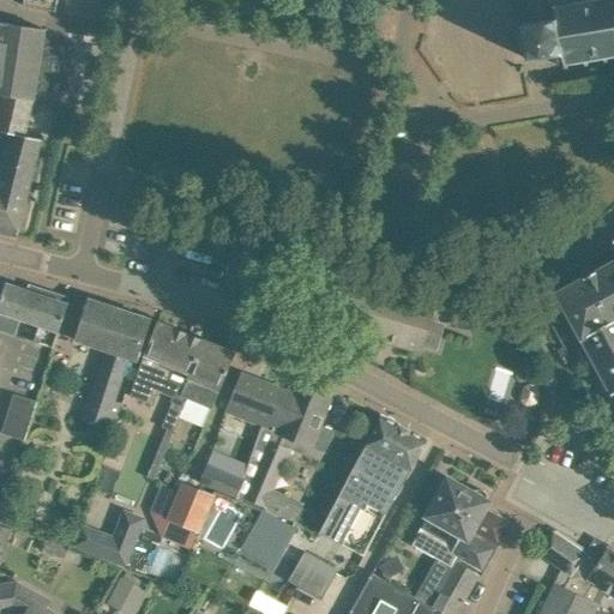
[(23,0),(23,5),(55,12),(58,0),(23,0)]
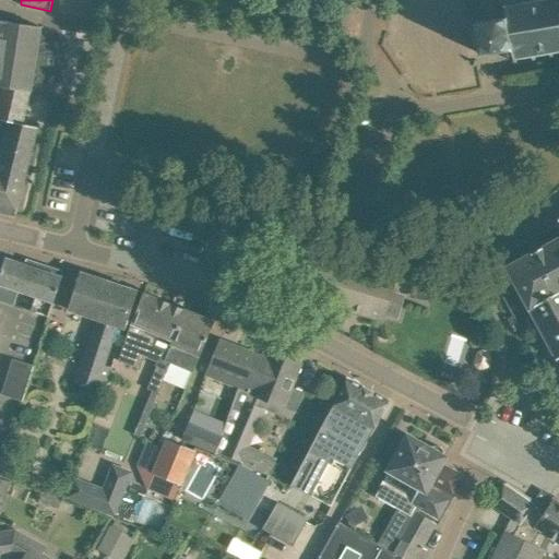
[(558,0),(532,0),(507,4),(503,1),(500,3),(503,8),(506,14),(474,20),(479,55),(502,50),(503,52),(508,56),(512,55),(513,57),(512,61),(515,62),(518,58),(558,49),(558,0)]
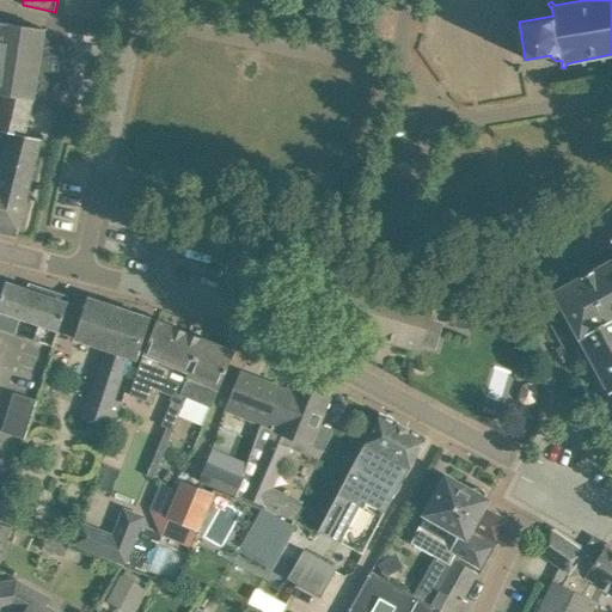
[(44,29),(0,22),(0,93),(1,95),(1,96),(32,99),(35,93),(44,87),(46,87),(51,78),(54,78),(55,75),(56,72),(56,69),(57,66),(57,63),(57,60),(57,57),(57,55),(56,55),(51,44),(44,35),(44,29)]
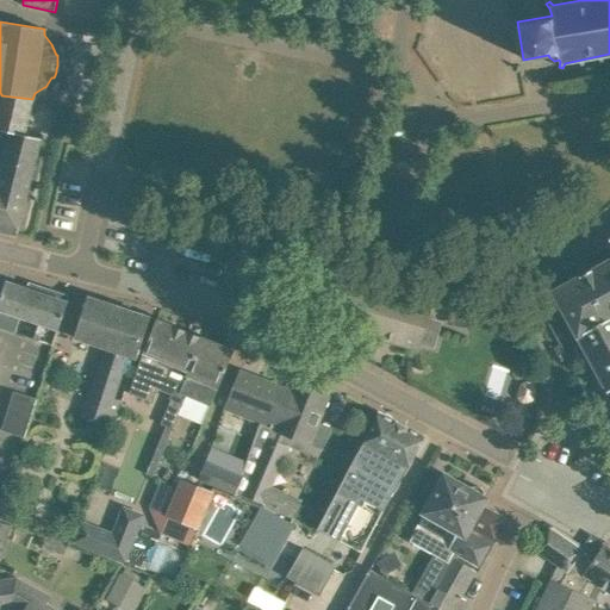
[(0,100),(0,129),(10,131),(25,134),(32,99),(1,95),(0,100)]
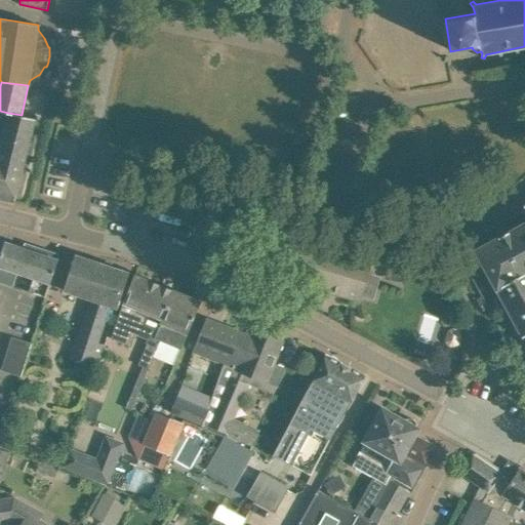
[(8,113),(0,145),(0,198),(14,202),(35,119),(22,115),(8,113)]
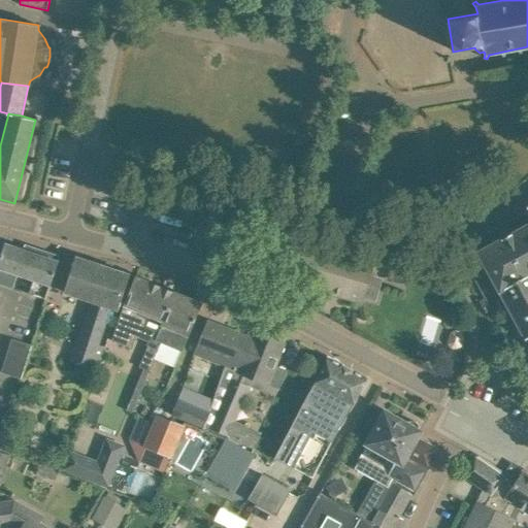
[(527,208),(527,224),(477,252),(526,338),(527,337),(527,206),(527,207),(527,208)]
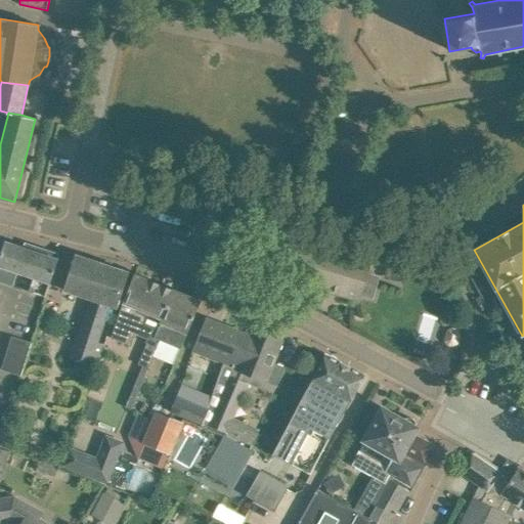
[(288,278),(358,298),(369,261),(323,249),(325,242),(303,235),(302,243),(298,242),(296,249),(282,246),(278,263),(291,266),(288,278)]
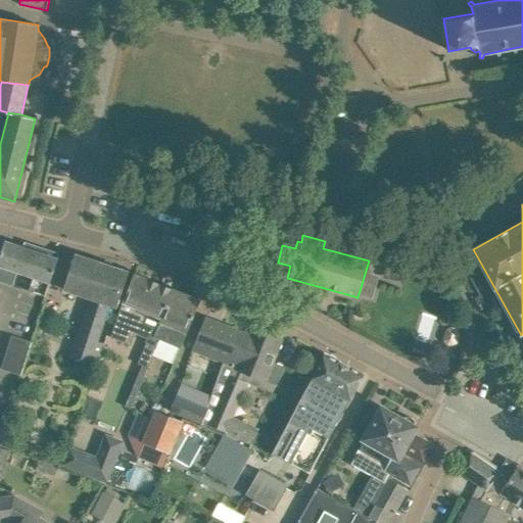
[(33,250),(5,241),(0,255),(0,280),(13,285),(17,271),(26,274),(33,250)]
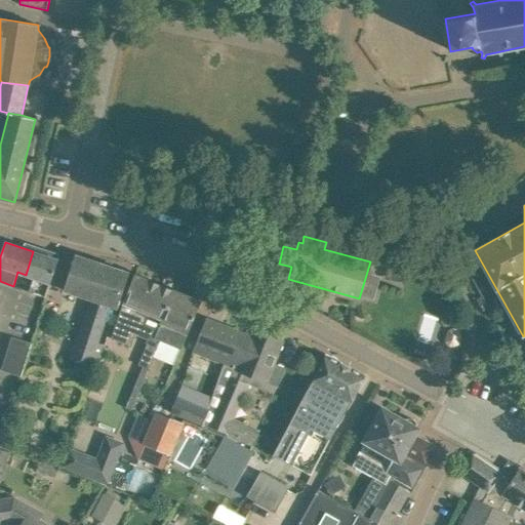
[(26,275),(34,277),(29,291),(46,297),(58,259),(56,259),(58,252),(36,245),(33,251),(26,275)]
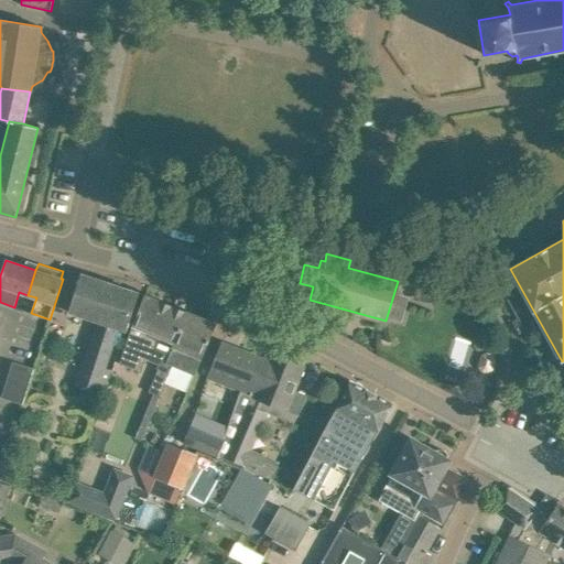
[(407,283),(438,292),(444,273),(413,264),(407,283)]
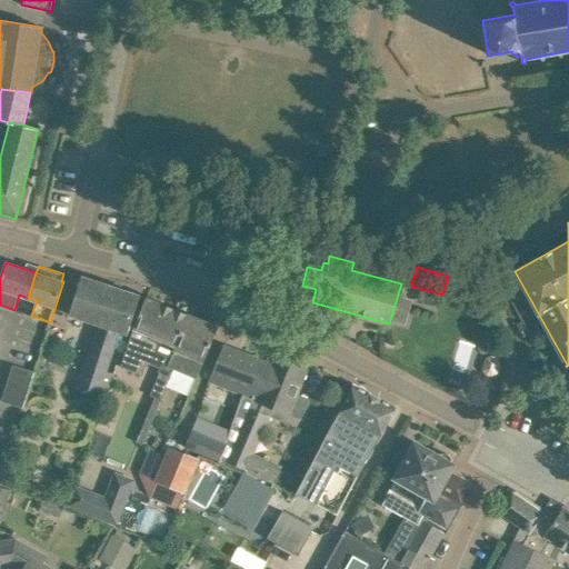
[(69,315),(99,325),(86,365),(82,363),(75,389),(106,399),(113,373),(106,371),(119,331),(128,335),(140,296),(82,276),(69,315)]
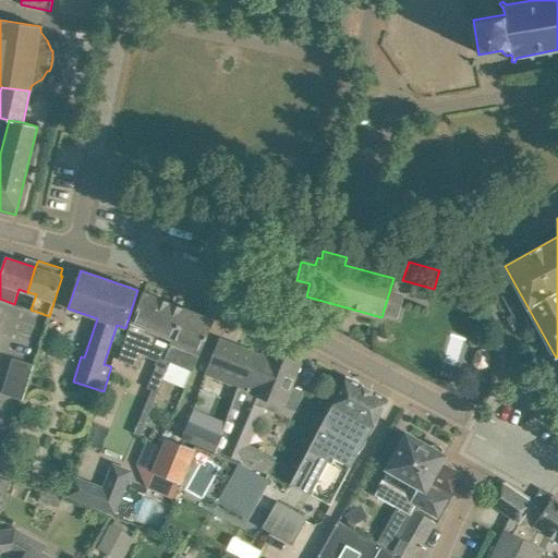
[(162,351),(164,349),(168,351),(185,310),(184,308),(184,307),(158,296),(158,298),(144,292),(130,326),(131,326),(119,359),(138,366),(142,355),(148,358),(152,347),(162,351)]
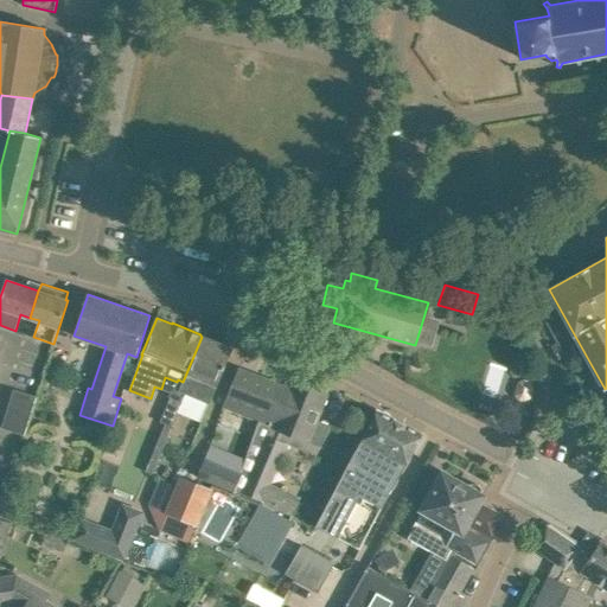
[(178,379),(177,382),(161,421),(171,425),(184,394),(209,403),(232,349),(202,337),(183,382),(178,379)]
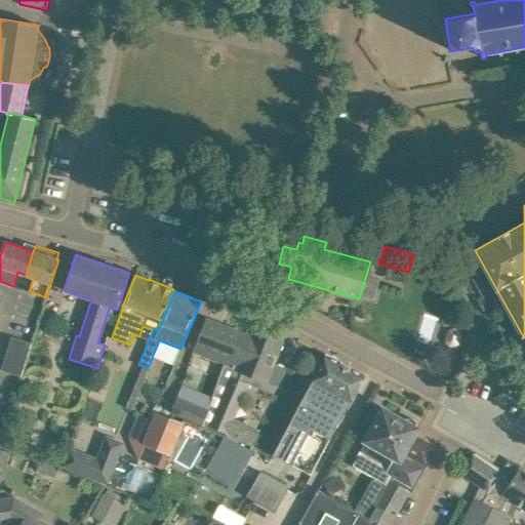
[(206,319),(194,352),(225,364),(228,355),(236,358),(237,355),(239,355),(243,346),(238,345),(242,333),(206,319)]
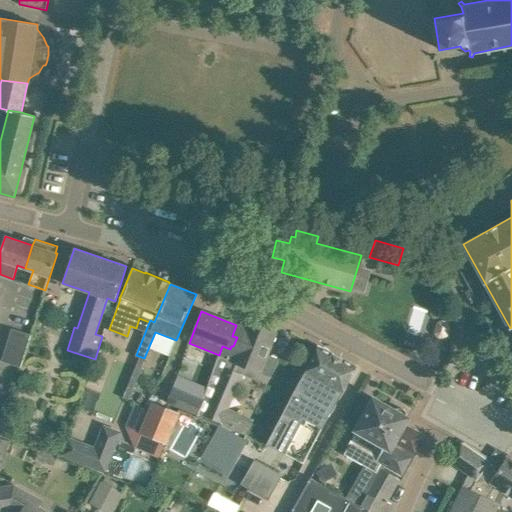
[(198,415),(246,435),(253,419),(228,408),(243,374),(231,369),(234,361),(261,371),(277,331),(248,320),(245,328),(236,325),(232,336),(237,337),(233,346),(231,346),(230,349),(222,346),(219,355),(221,356),(208,390),(198,415)]
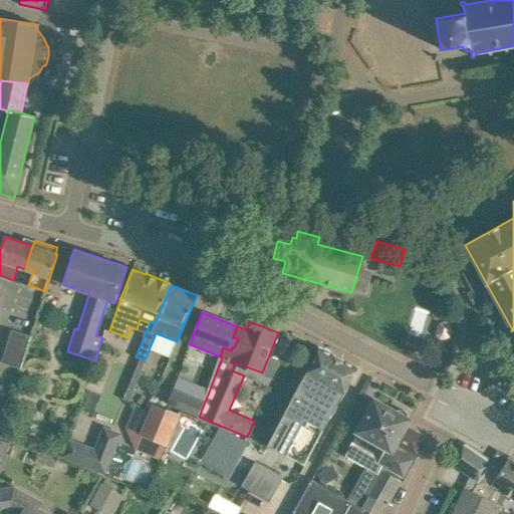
[(12,329),(9,337),(28,343),(31,335),(12,329)]
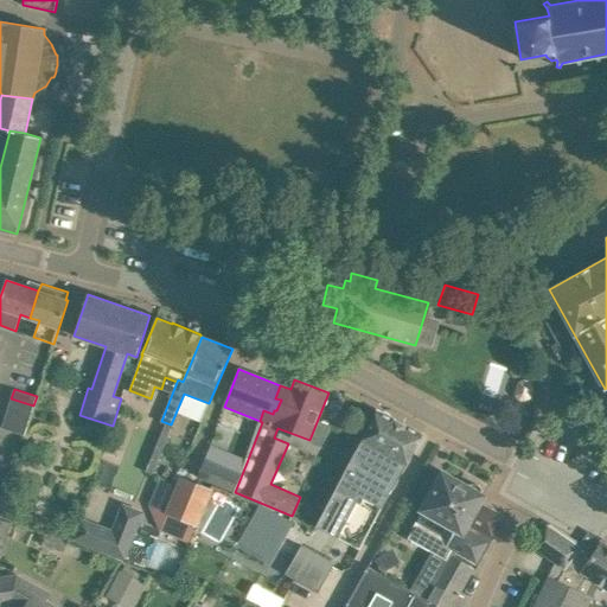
[(11,398),(7,409),(31,416),(33,406),(11,398)]
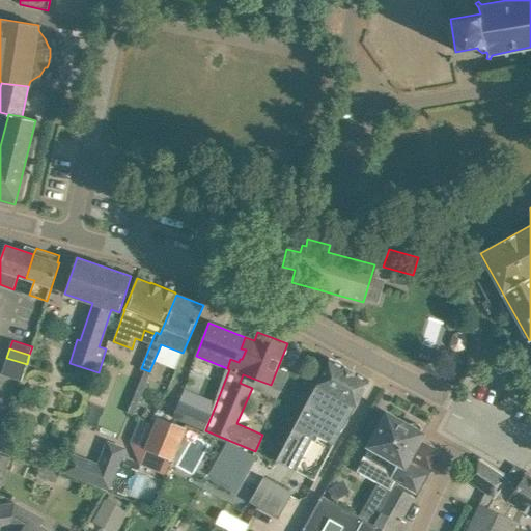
[(6,358),(4,366),(24,372),(27,364),(6,358)]
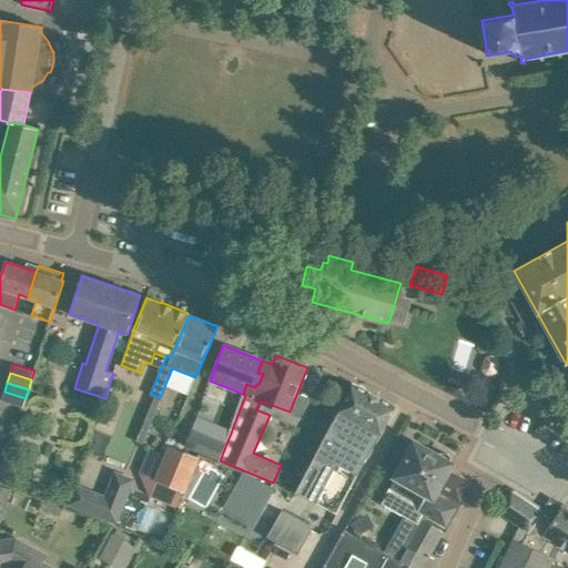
[(353,384),(296,489),(295,492),(337,514),(395,406),(353,384)]
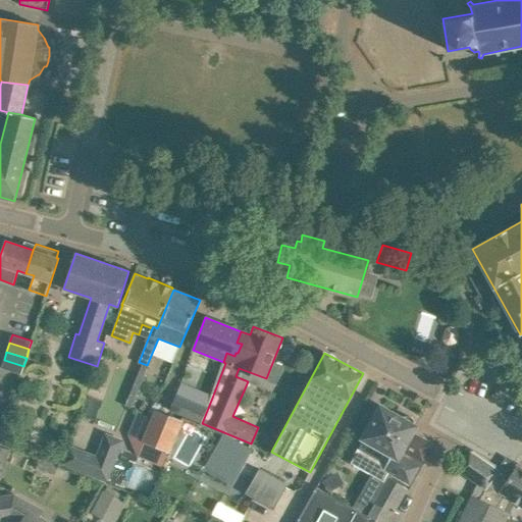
[(1,368),(20,374),(23,366),(4,360),(1,368)]
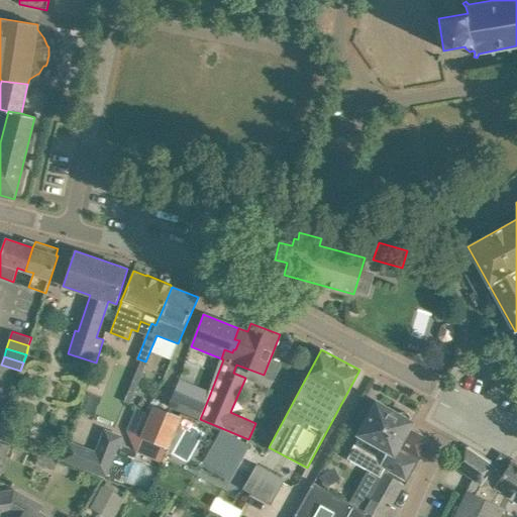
[(176,390),(169,406),(200,419),(206,403),(176,390)]
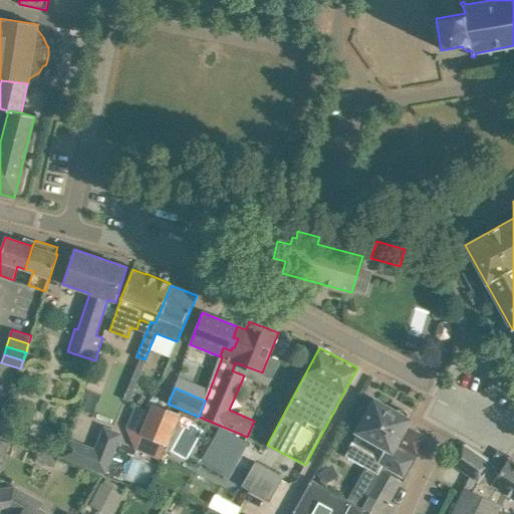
[(352,440),(382,457),(379,462),(382,464),(376,474),(365,467),(346,500),(372,513),(381,513),(425,438),(406,427),(410,420),(408,419),(408,417),(408,416),(408,414),(406,412),(406,411),(405,410),(402,410),(400,409),(397,411),(396,412),(393,410),(374,400),(352,440)]
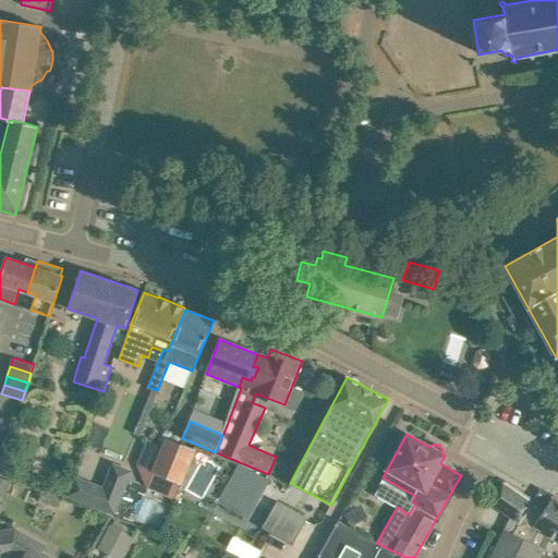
[(154,471),(181,483),(194,451),(166,439),(154,471)]
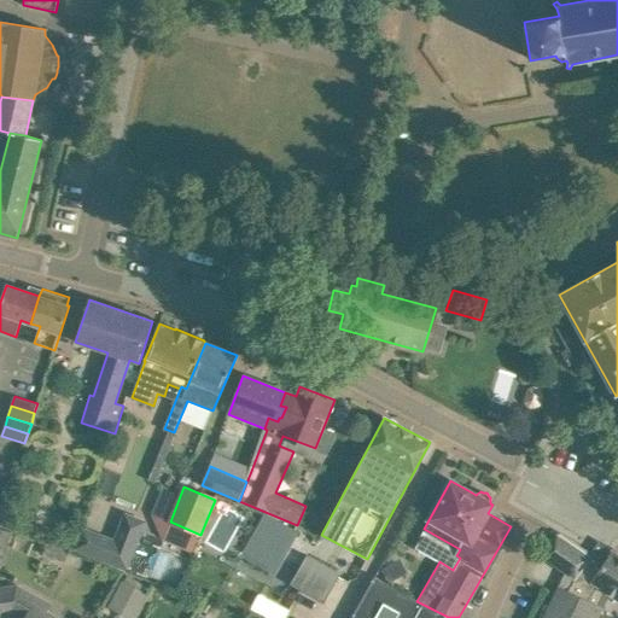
[(74,549),(127,571),(147,520),(123,512),(114,538),(83,526),(74,549)]
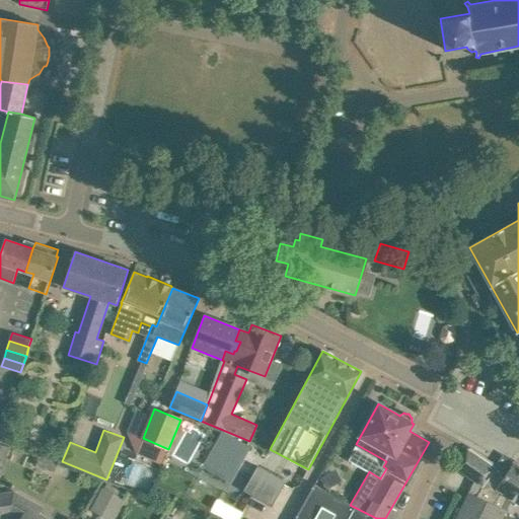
[(203,463),(231,479),(250,447),(222,430),(203,463)]
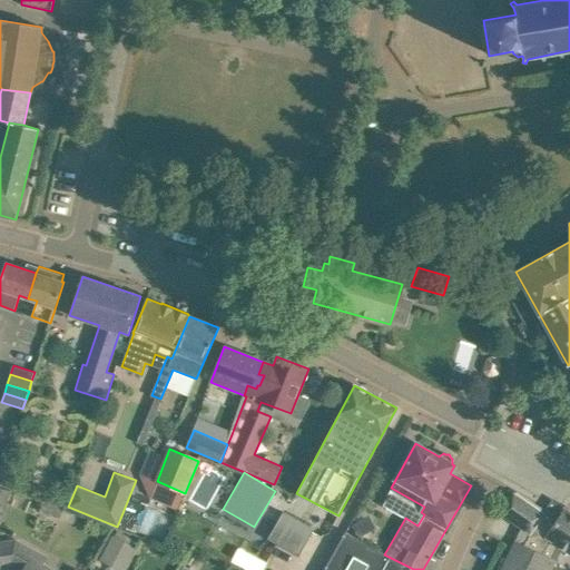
[(0,489),(0,523),(3,516),(1,516),(9,491),(0,489)]
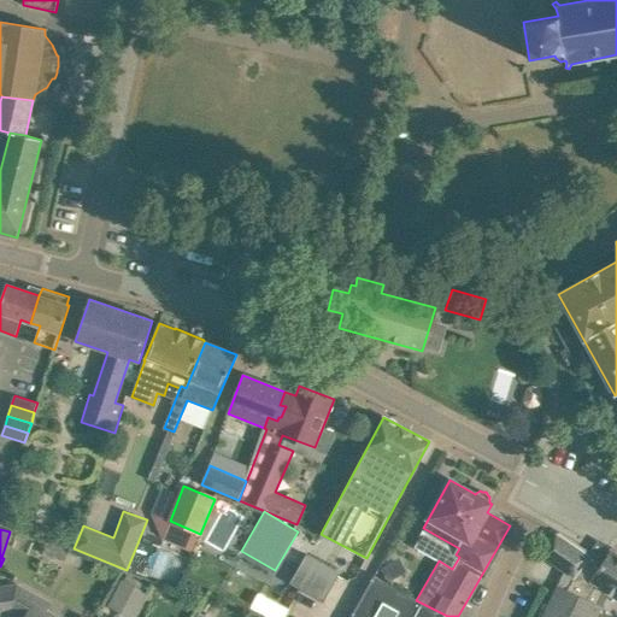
[(564,571),(541,616),(597,616),(603,606),(609,592),(616,597),(616,554),(611,551),(601,565),(589,557),(556,533),(540,556),(564,571)]
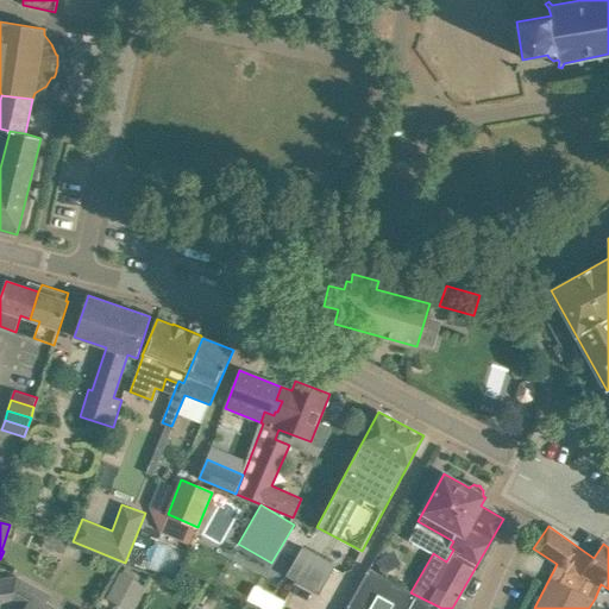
[(42,546),(62,556),(68,544),(46,534),(42,546)]
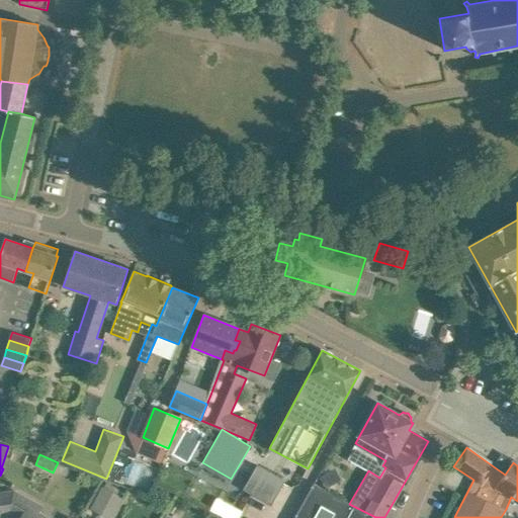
[(283,483),(255,466),(243,489),(271,504),(283,483)]
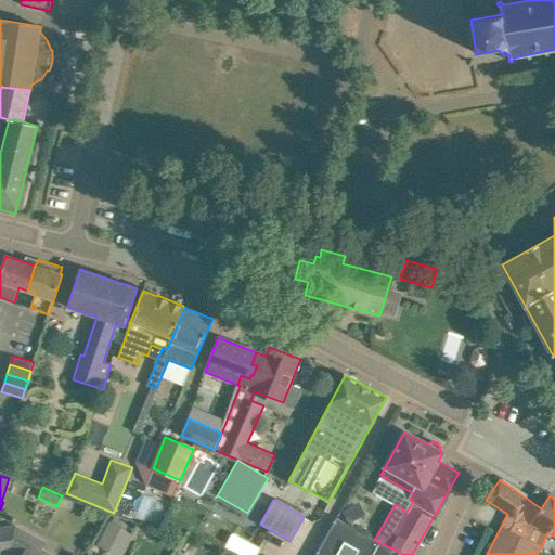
[(336,518),(315,554),(402,554),(374,540),(336,518)]
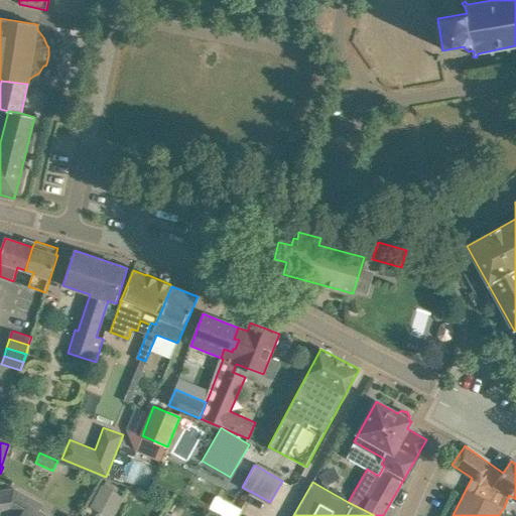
[(99,484),(89,508),(109,515),(115,515),(124,494),(99,484)]
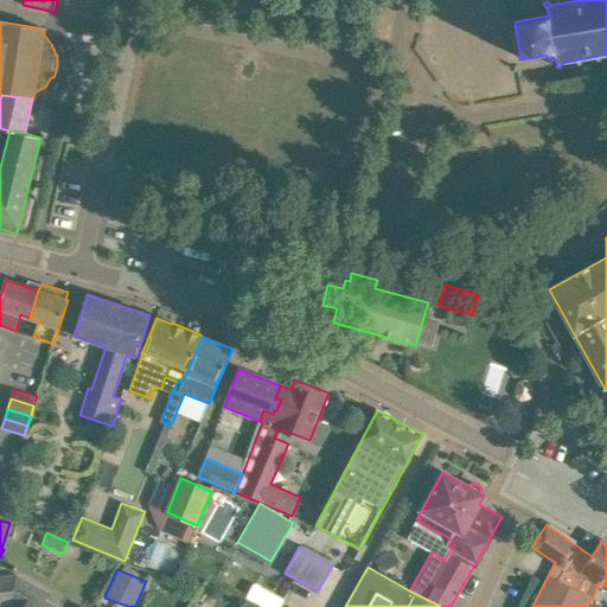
[(0,606),(12,605),(16,606),(53,606),(33,595),(38,587),(17,575),(0,577),(0,606)]
